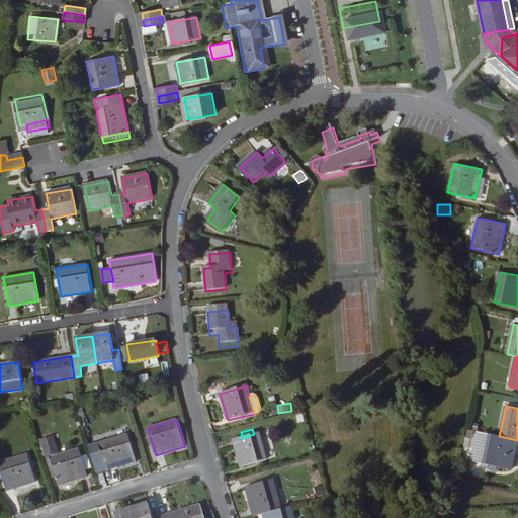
[(483,463),(489,434),(478,431),(470,461),(483,463)]
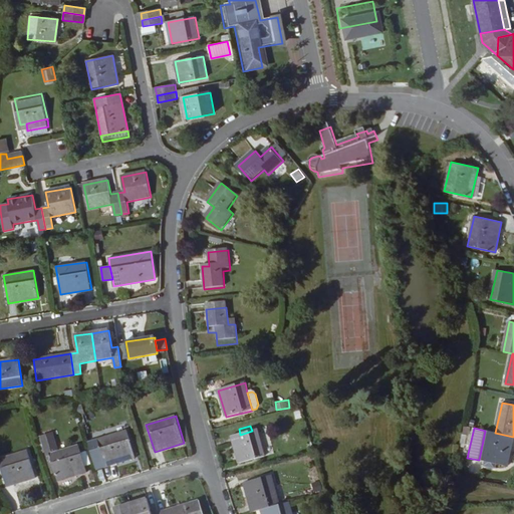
[(265,457),(257,430),(252,431),(240,435),(231,437),(238,464),(265,457)]
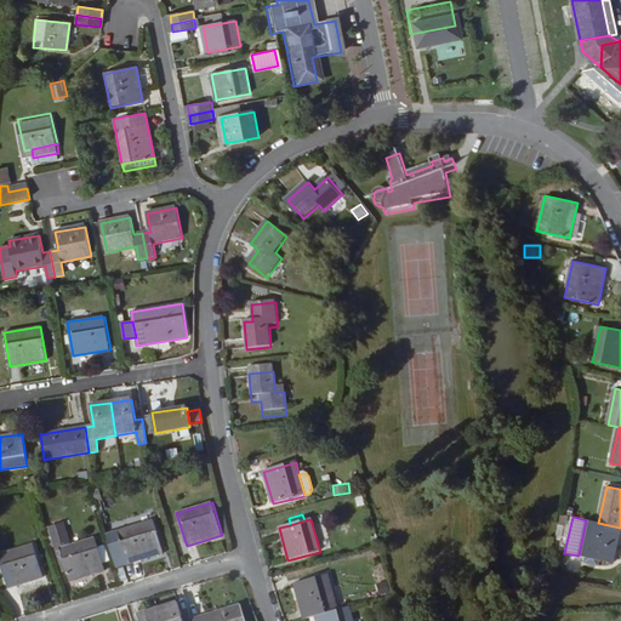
[(119,531),(129,564),(163,553),(153,520),(119,531)]
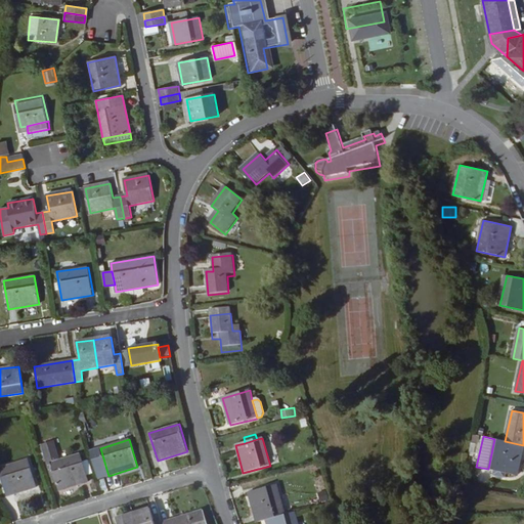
[(517,476),(523,445),(505,441),(494,439),(488,469),(488,470),(517,476)]
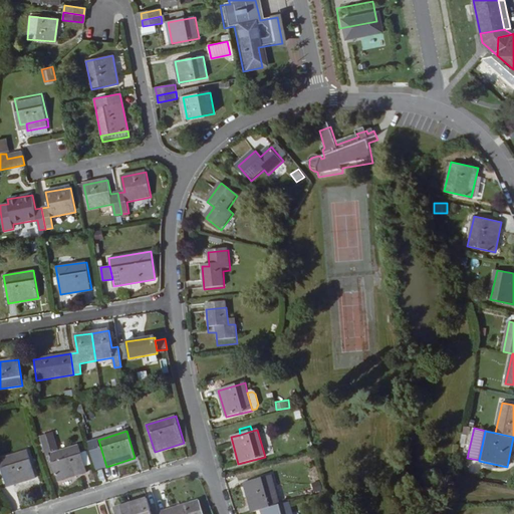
[(49,455),(57,482),(86,473),(78,446),(49,455)]
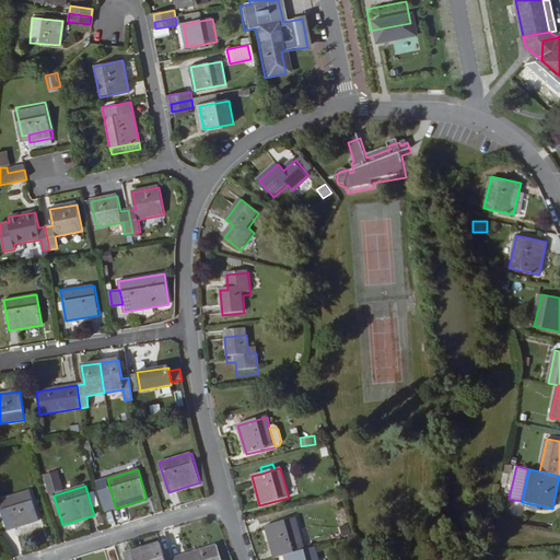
[(0,500),(0,506),(7,531),(38,521),(30,491),(0,500)]
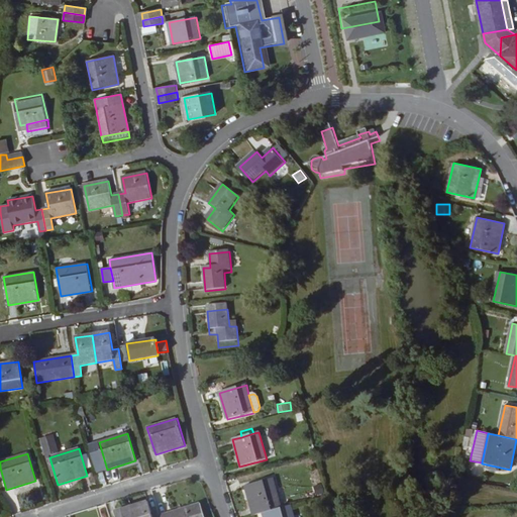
[(280,509),(272,480),(245,487),(253,516),(263,514),(280,509)]
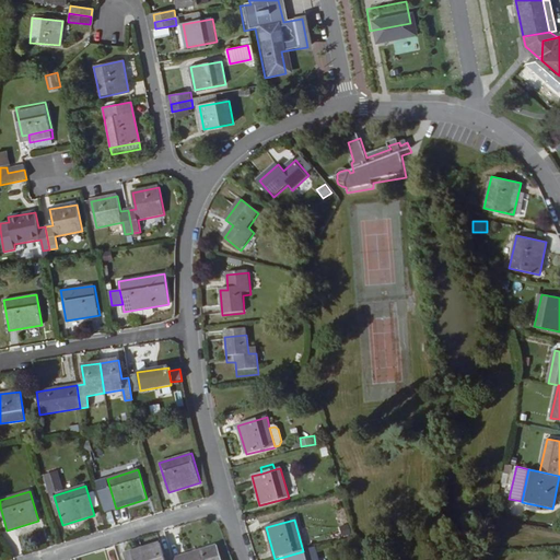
[(165,559),(163,551),(161,546),(143,551),(146,559),(165,559)]
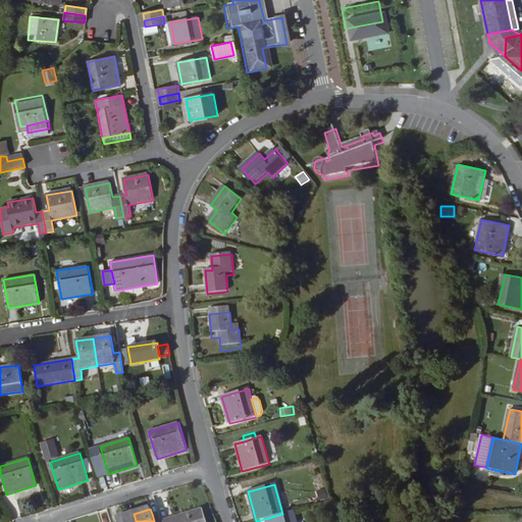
[(206,521),(203,511),(165,521),(206,521)]
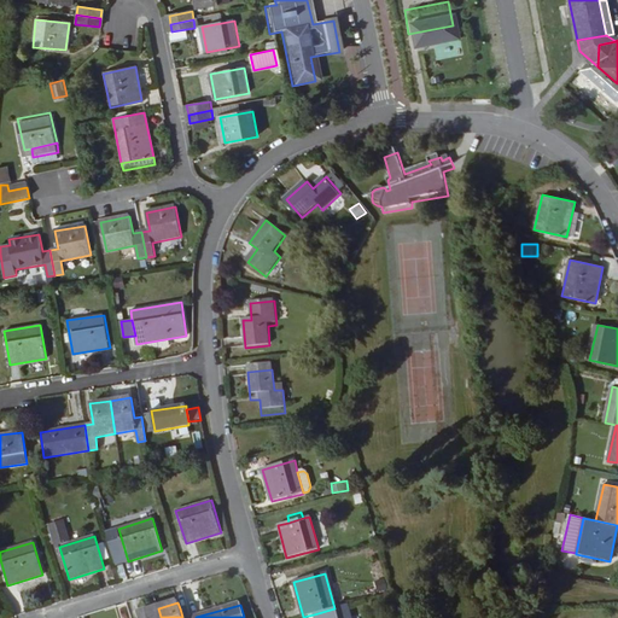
[(350,617),(347,605),(334,608),(314,614),(314,617),(350,617)]
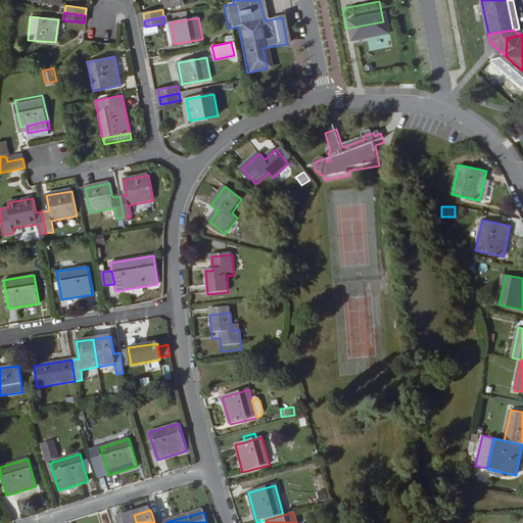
[(161,522),(158,513),(152,515),(154,522),(161,522)]
